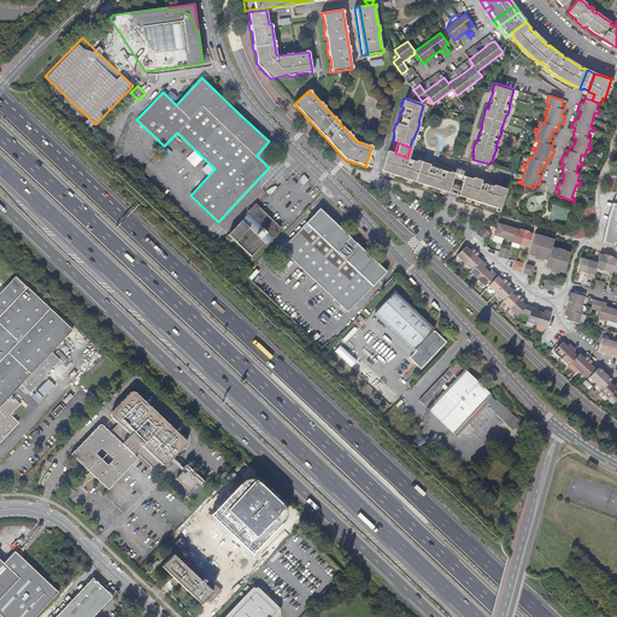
[(388,172),(388,174),(392,175),(397,176),(397,175),(406,178),(405,178),(410,181),(410,180),(422,183),(422,184),(425,186),(430,187),(430,186),(439,188),(439,191),(442,192),(447,193),(453,174),(448,172),(440,170),(441,169),(415,160),(415,162),(407,159),(407,158),(395,153),(387,151),(381,170),(382,171),(388,172)]
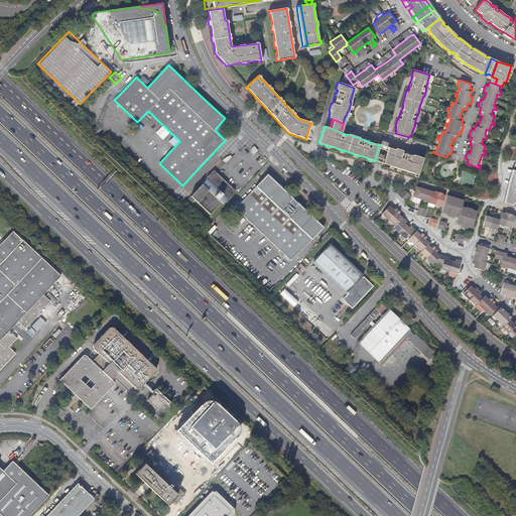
[(382,146),(379,145),(374,161),(377,162),(382,163),(382,162),(387,147),(382,146)]
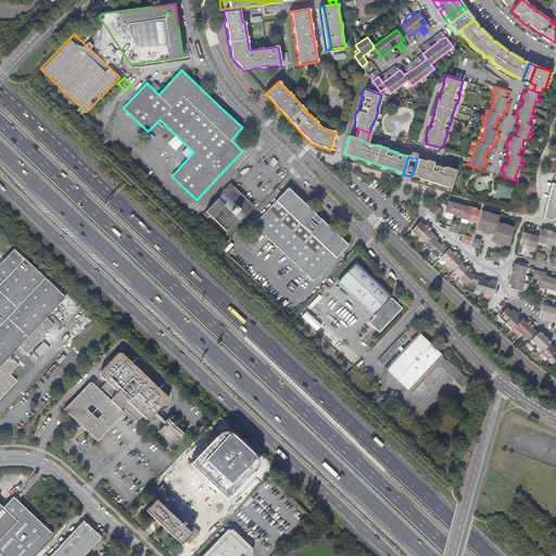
[(425,162),(417,159),(412,175),(415,176),(415,177),(419,178),(422,179),(426,180),(430,182),(445,187),(450,188),(455,171),(432,163),(432,162),(425,160),(425,162)]
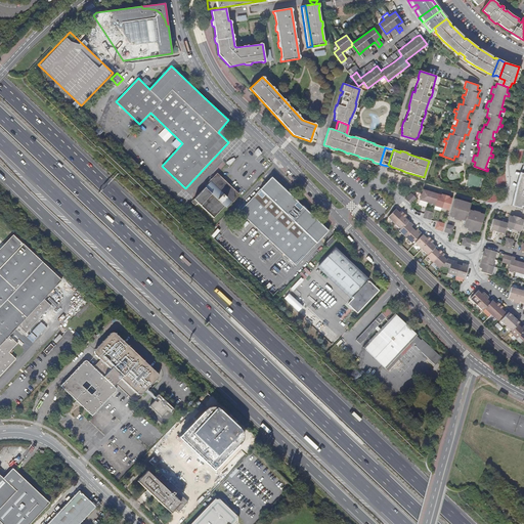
[(523,162),(523,164),(521,173),(520,173),(519,177),(516,186),(514,197),(512,206),(522,208),(522,206),(523,206),(523,207),(523,212),(523,162)]
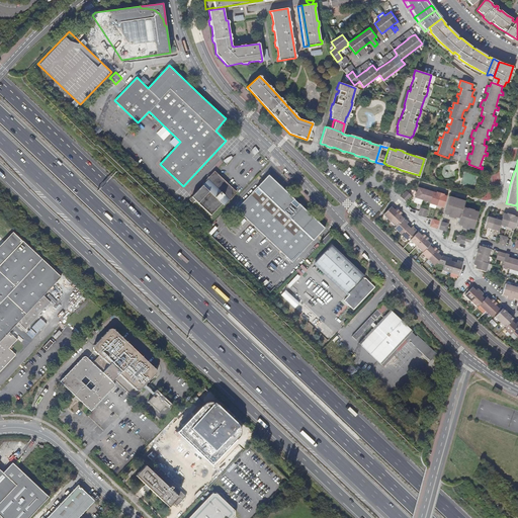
[(214,173),(203,184),(189,199),(193,202),(195,200),(199,204),(211,216),(223,203),(225,204),(236,192),(227,184),(214,173)]
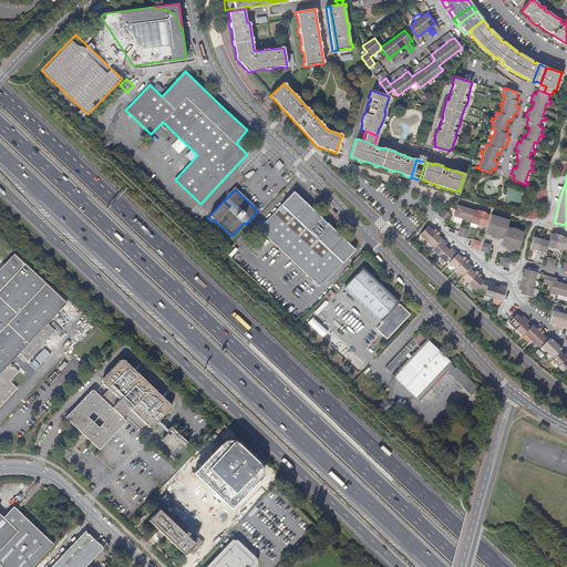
[(295,192),(258,229),(264,234),(300,268),(302,270),(318,286),(320,287),(356,249),(349,244),(346,240),(331,226),(328,224),(322,217),(319,215),(313,209),(310,206),(303,200),(301,197),(295,192)]
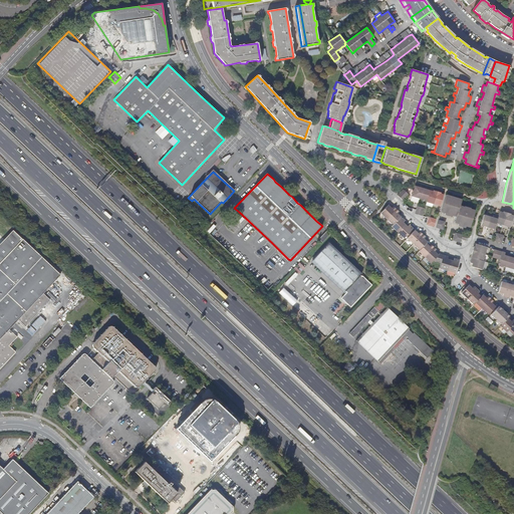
[(412,196),(420,198),(423,189),(415,186),(414,190),(412,196)]
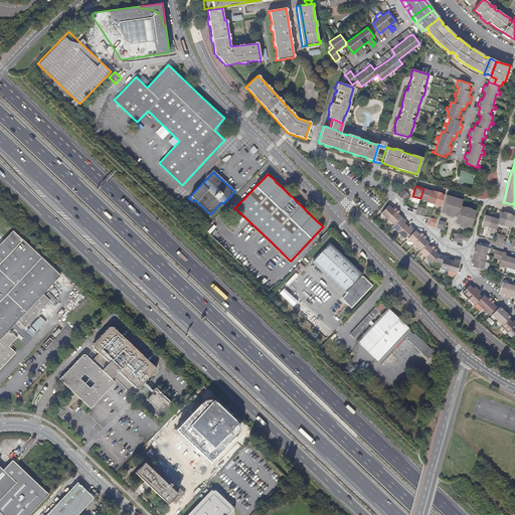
[(420,198),(427,201),(431,191),(423,189),(420,198)]
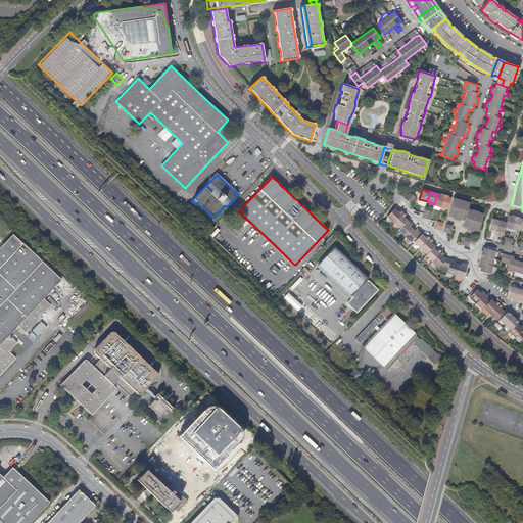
[(416,198),(411,193),(405,199),(410,204),(416,198)]
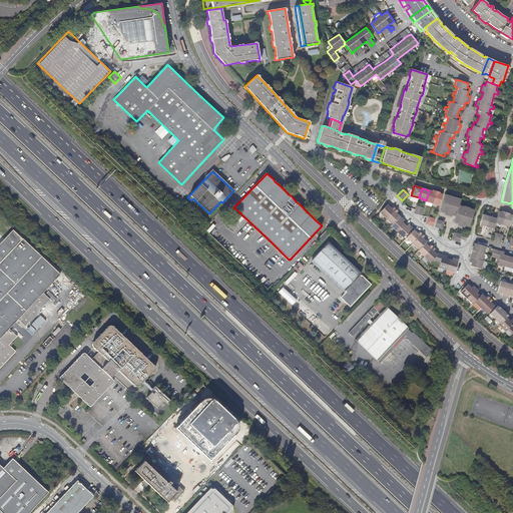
[(432,191),(429,190),(426,200),(426,201),(433,203),(436,191),(433,190),(432,191)]
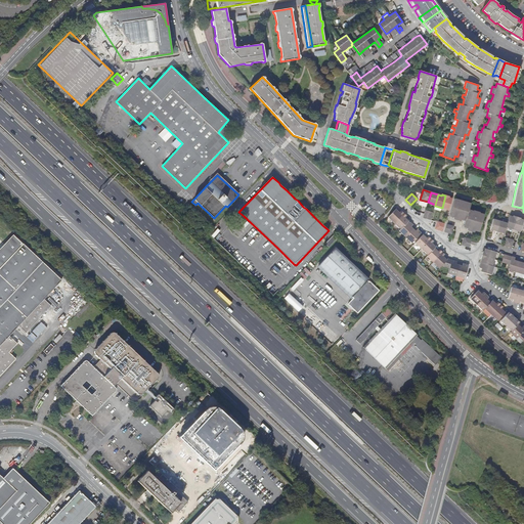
[(448,198),(449,197),(445,195),(442,208),(448,210),(452,199),(448,198)]
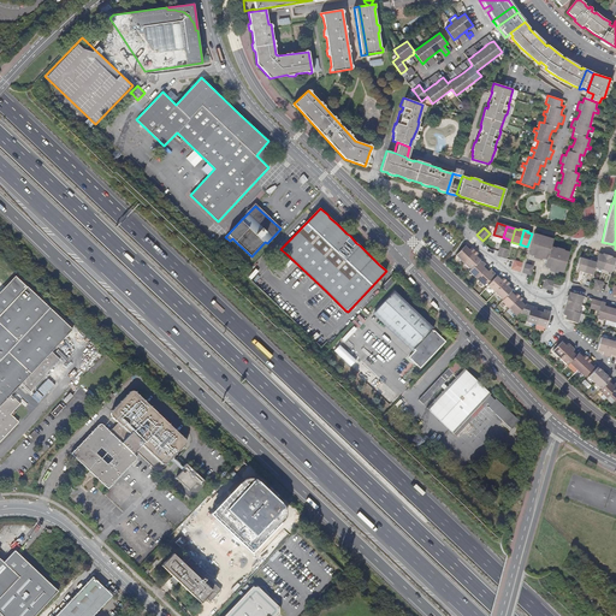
[(528,254),(548,259),(551,247),(554,240),(540,236),(539,235),(534,234),(528,254)]
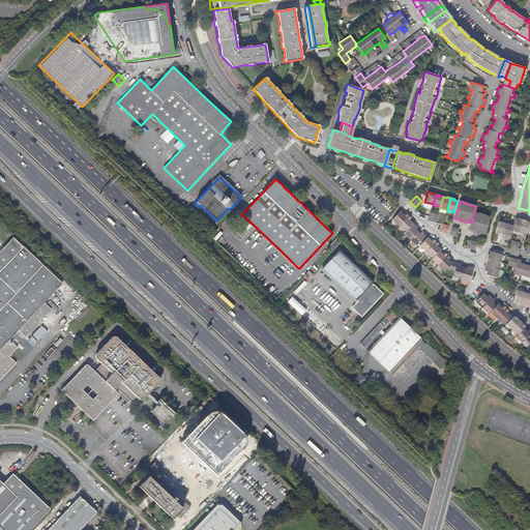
[(403,214),(404,213),(402,210),(392,219),(400,226),(409,215),(406,213),(406,214),(404,215),(403,214)]
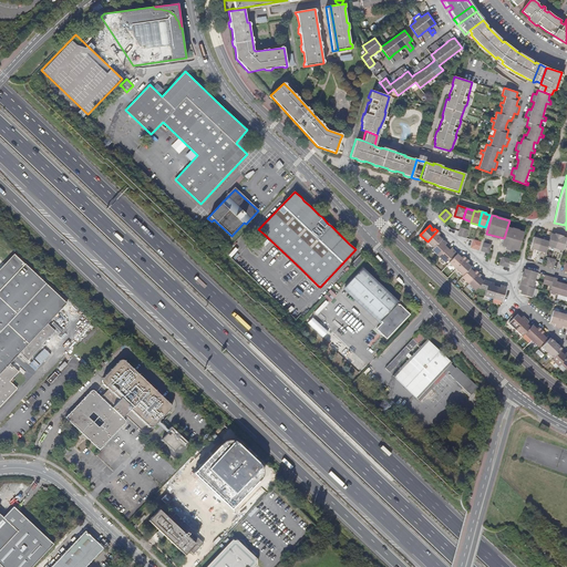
[(502,246),(518,251),(524,233),(519,230),(518,232),(513,229),(512,228),(507,227),(504,238),(502,246)]
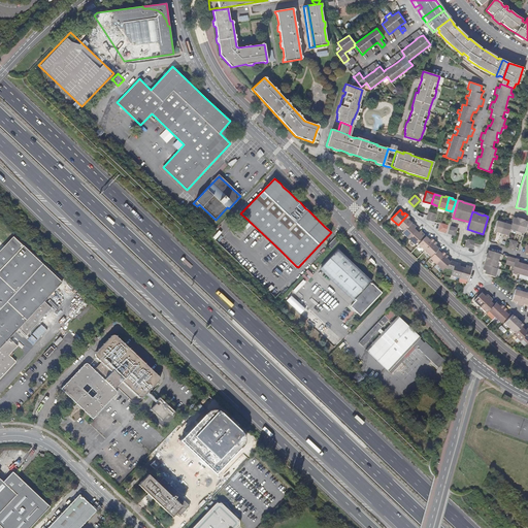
[(407,220),(408,219),(409,218),(407,215),(398,225),(404,231),(411,223),(413,222),(409,219),(408,221),(407,220)]
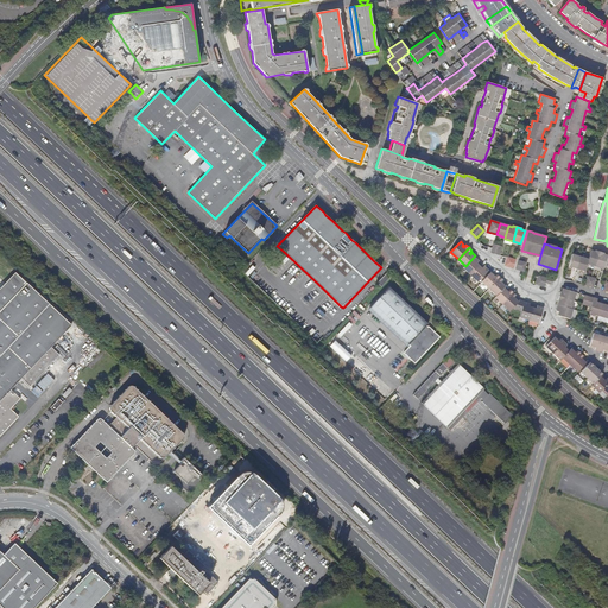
[(587,265),(595,267),(600,252),(595,251),(595,252),(591,251),(589,260),(587,265)]
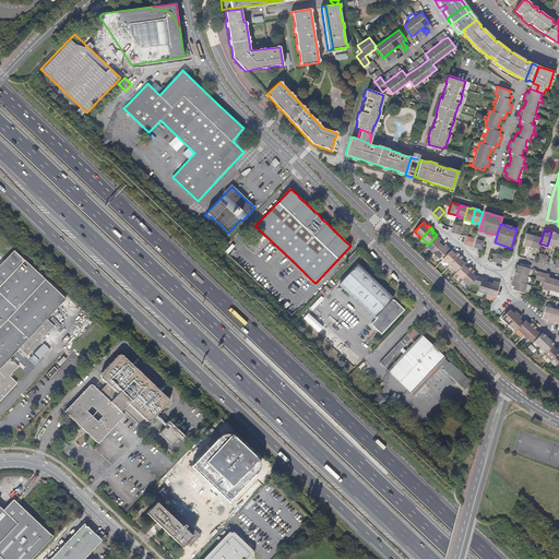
[(547,246),(555,248),(558,235),(555,234),(555,233),(551,232),(547,246)]
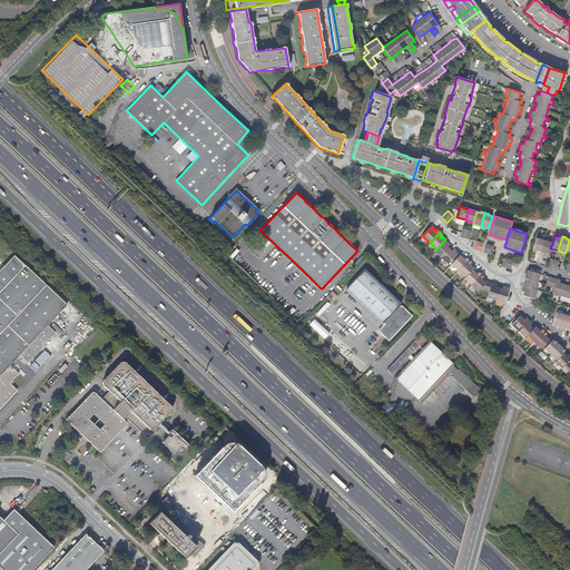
[(533,249),(541,252),(544,241),(537,238),(533,249)]
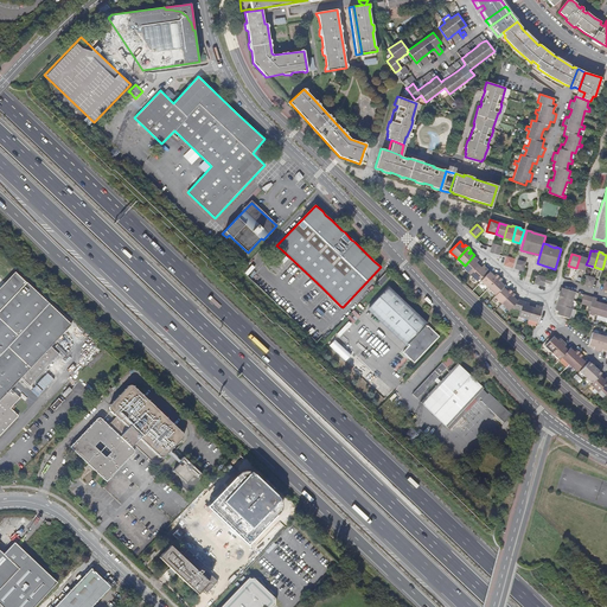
[(462,268),(470,275),(478,266),(477,263),(478,261),(473,256),(465,266),(462,268)]
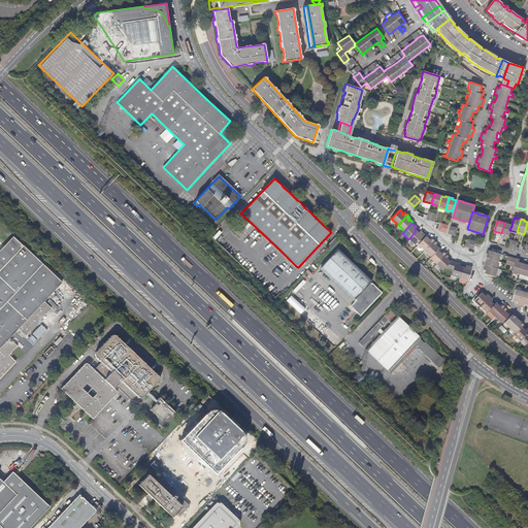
[(501,233),(508,236),(509,230),(512,226),(504,223),(501,233)]
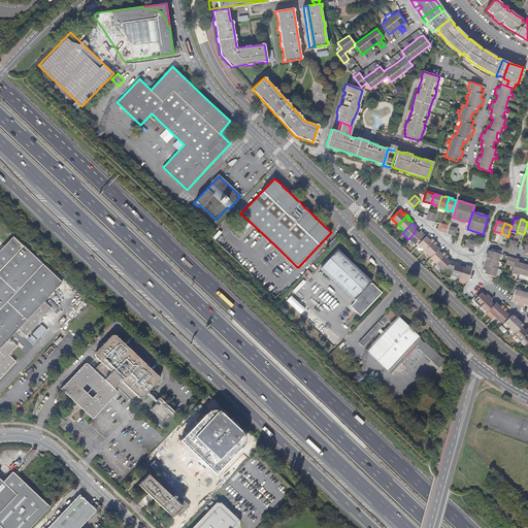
[(457,228),(451,226),(448,234),(455,236),(457,228)]
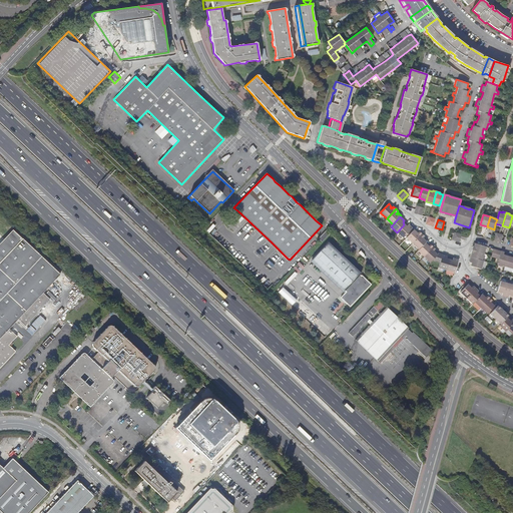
[(403,237),(412,227),(409,224),(407,226),(404,224),(397,232),(403,237)]
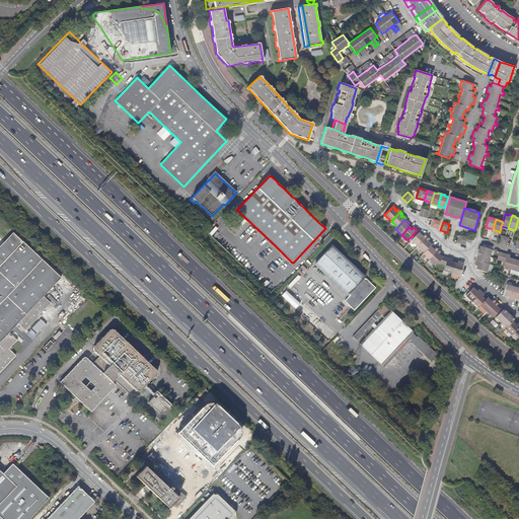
[(412,240),(418,246),(427,236),(425,234),(424,235),(420,231),(419,232),(412,240)]
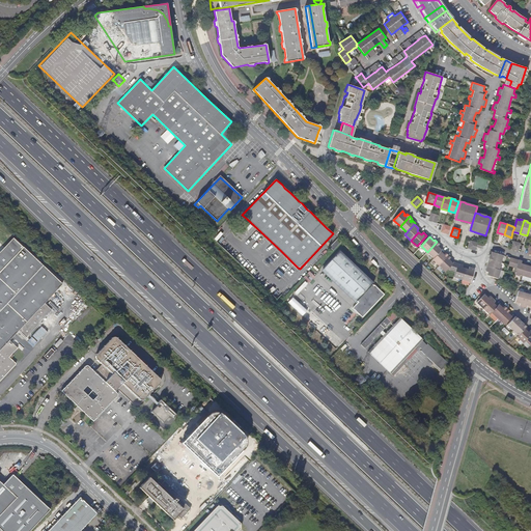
[(0,382),(17,365),(9,358),(18,348),(9,340),(18,332),(25,338),(36,326),(52,310),(45,303),(63,284),(44,266),(24,247),(14,238),(0,251),(0,382)]
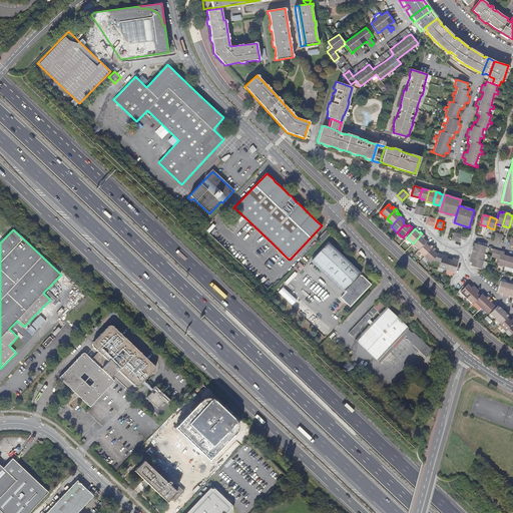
[(330,233),(328,231),(327,230),(326,229),(325,231),(325,232),(328,235),(323,240),(321,238),(320,239),(323,241),(330,233)]
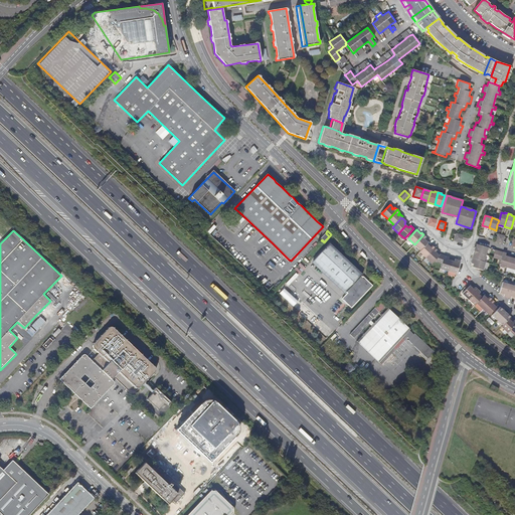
[(320,239),(321,240),(322,239),(324,241),(329,236),(326,233),(320,239)]
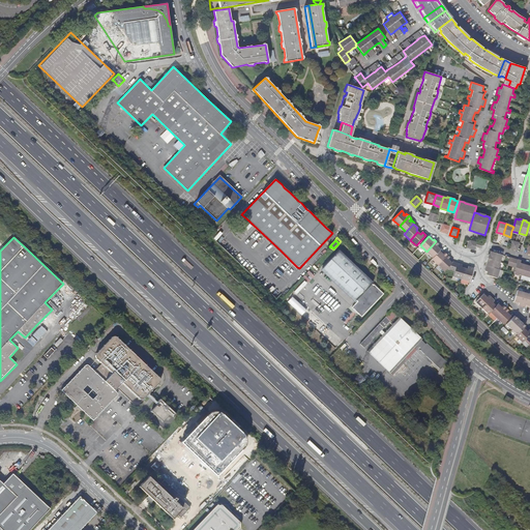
[(470,240),(468,247),(475,251),(475,248),(476,246),(477,242),(470,240)]
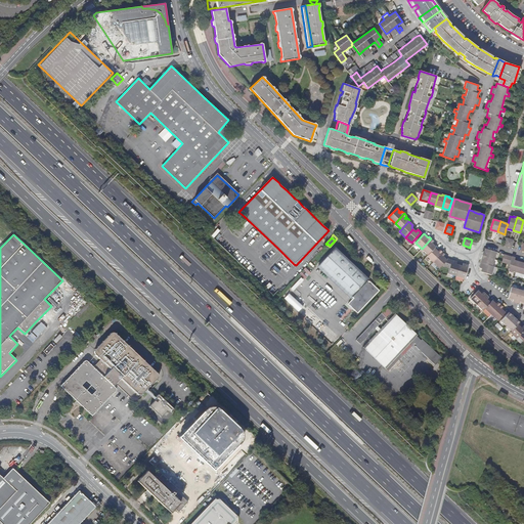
[(422,249),(428,255),(435,247),(436,246),(433,243),(434,242),(431,238),(422,249)]
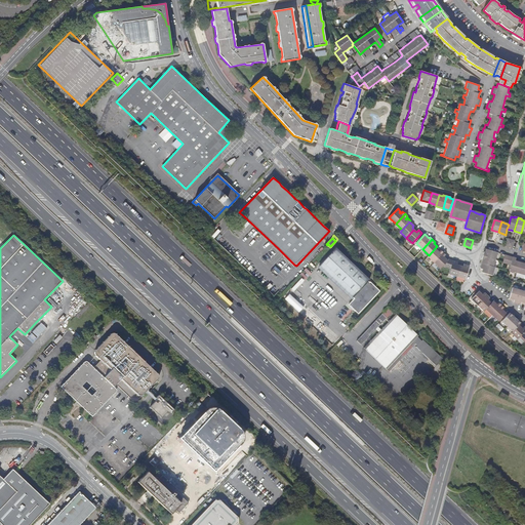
[(320,265),(354,296),(370,279),(336,247),(320,265)]
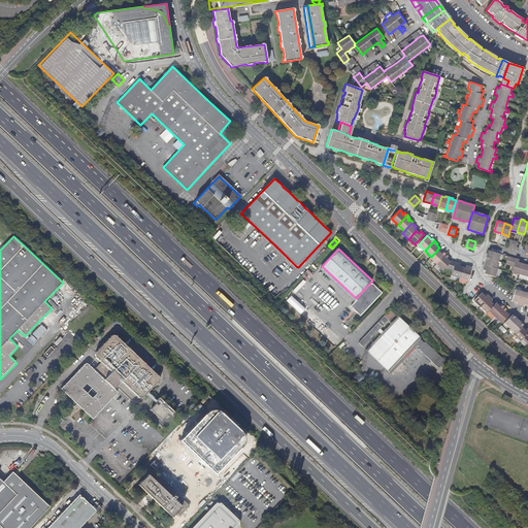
[(430,258),(436,264),(446,254),(443,252),(442,253),(441,254),(440,253),(441,252),(438,249),(431,257),(430,258)]
